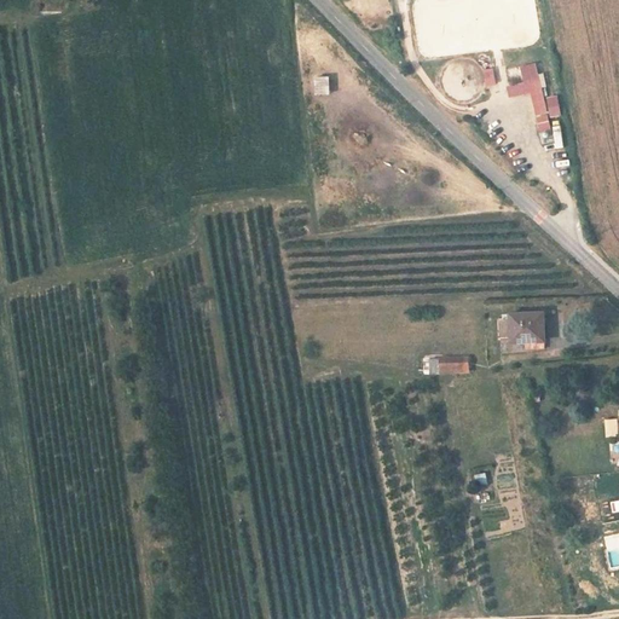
[(539,68),(521,70),(524,88),(510,91),(512,100),(533,97),(541,136),(551,133),(539,68)]
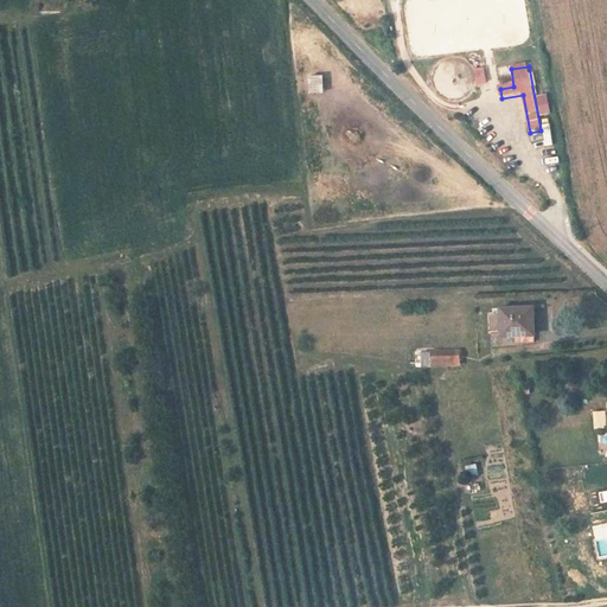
[(478,83),(487,82),(486,68),(477,68),(478,83)]
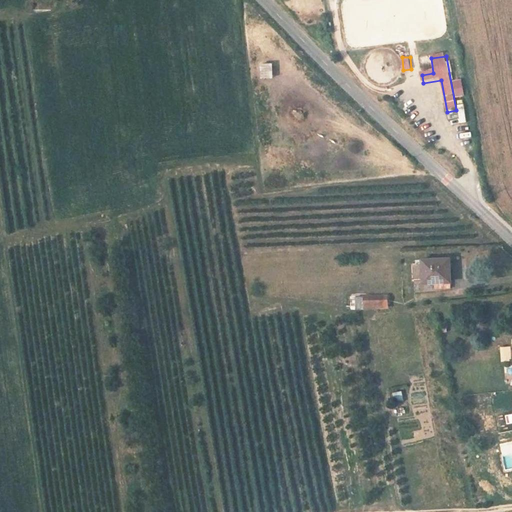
[(275,77),(274,63),(261,63),(262,78),(275,77)]
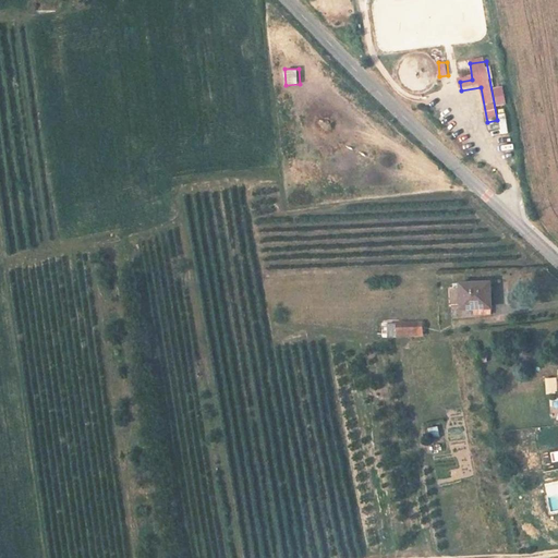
[(506,96),(497,97),(500,117),(508,116),(506,96)]
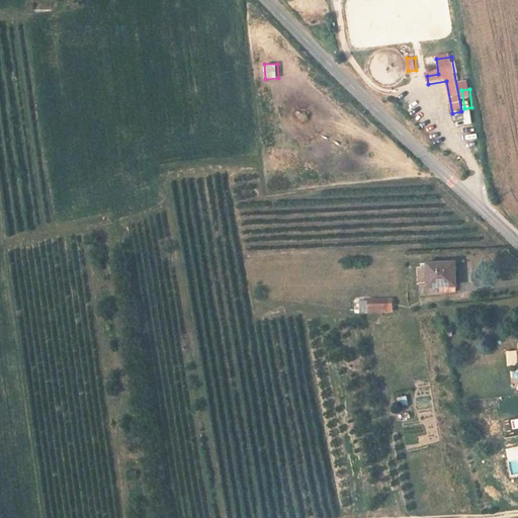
[(459,293),(459,272),(434,271),(434,293),(459,293)]
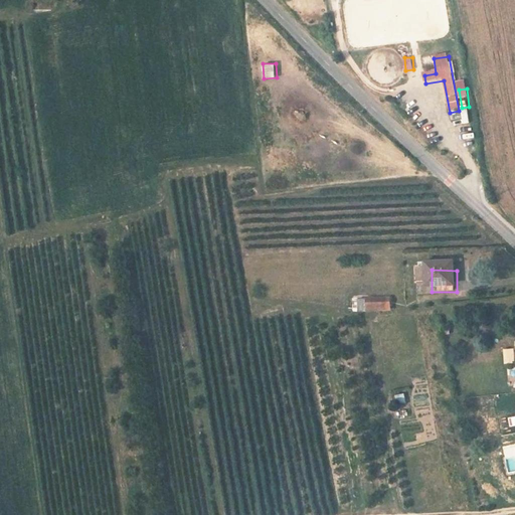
[(390,311),(390,297),(354,297),(354,311),(390,311)]
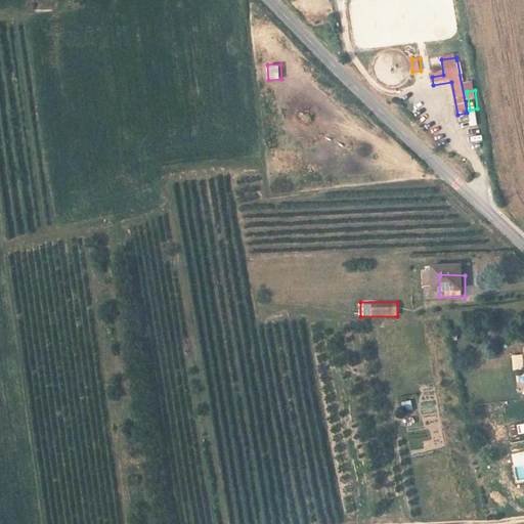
[(403,410),(413,407),(411,399),(401,402),(403,410)]
